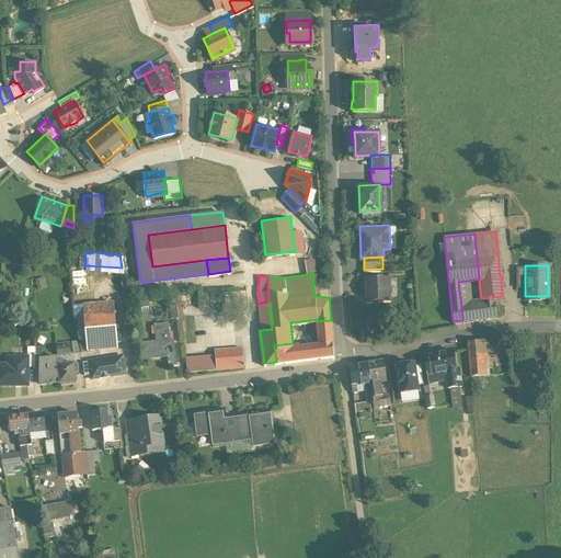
[(388,276),(366,277),(367,298),(389,297),(388,276)]
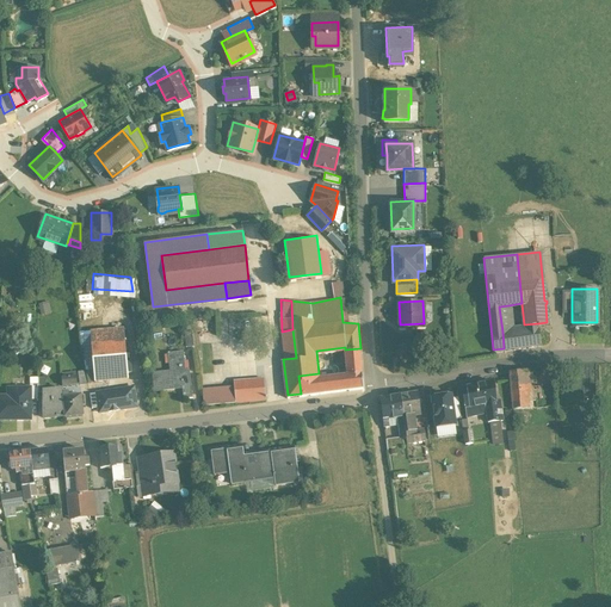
[(508,305),(499,307),(503,332),(511,330),(508,305)]
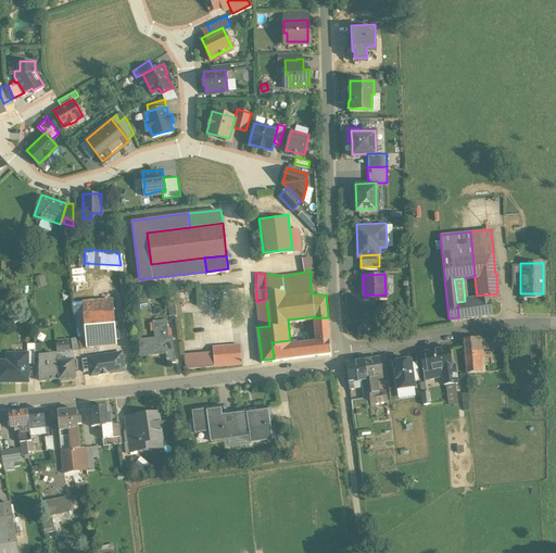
[(490,294),(477,296),(478,299),(465,301),(467,316),(491,312),(489,296),(490,296),(490,294)]
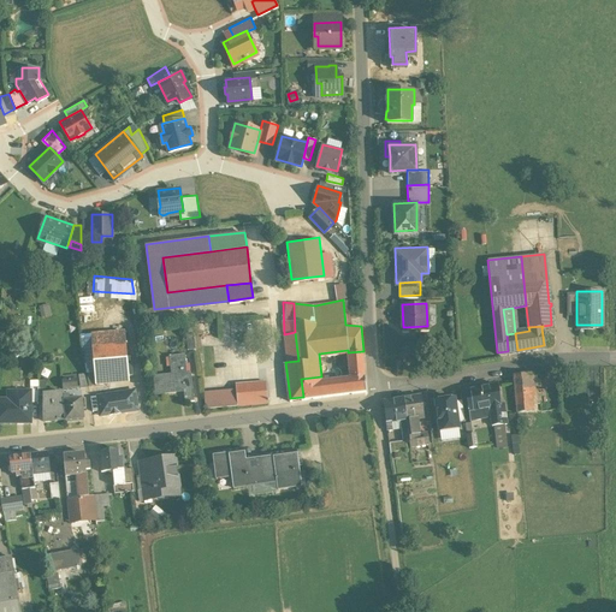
[(124,331),(90,333),(94,370),(94,376),(101,375),(128,373),(124,331)]
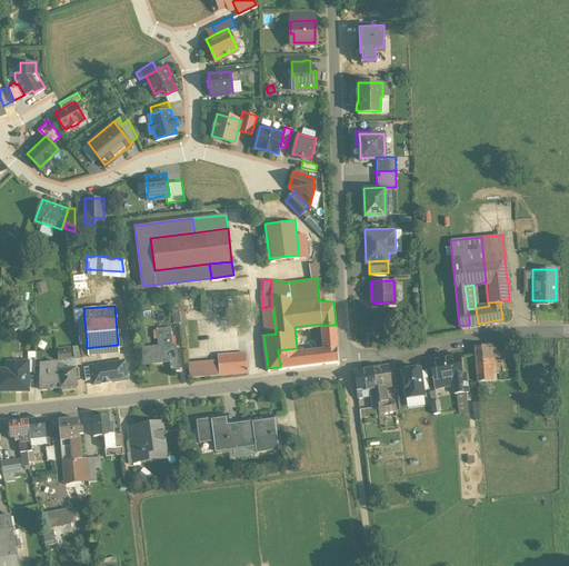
[(476,308),(468,309),(469,325),(478,324),(476,308)]
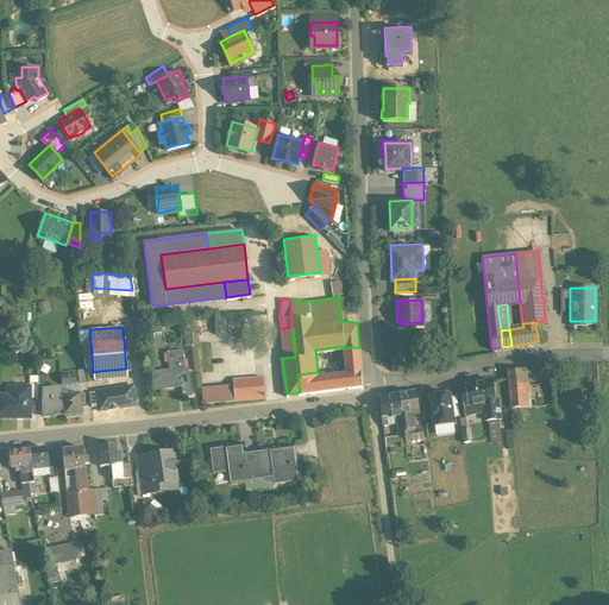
[(182,347),(167,350),(169,369),(151,370),(152,386),(181,383),(183,395),(192,394),(188,366),(184,366),(182,347)]
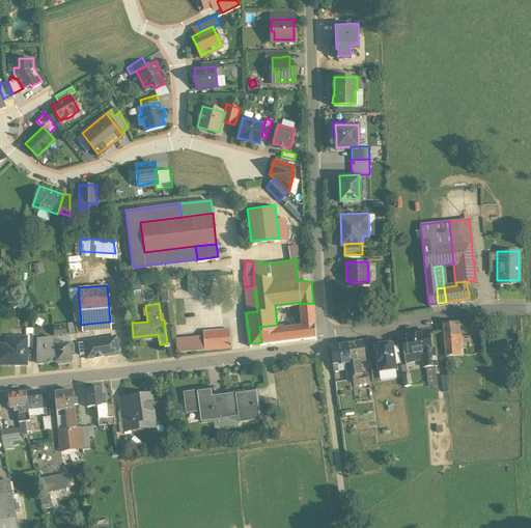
[(313,303),(300,304),(302,325),(314,323),(313,303)]
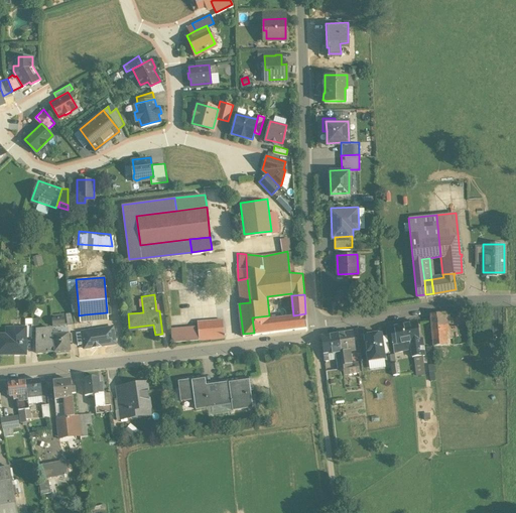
[(467,309),(442,310),(443,322),(468,319),(467,309)]
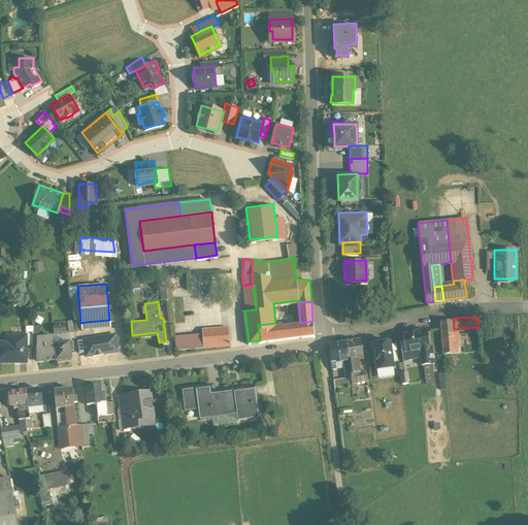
[(80,318),(73,319),(75,329),(88,329),(87,322),(80,323),(80,318)]
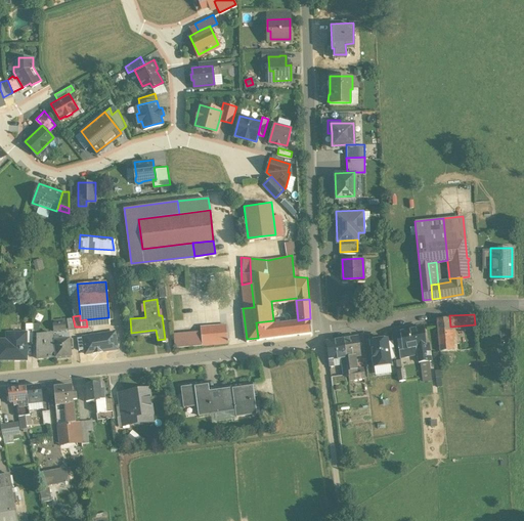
[(449,315),(436,316),(437,328),(450,327),(449,315)]
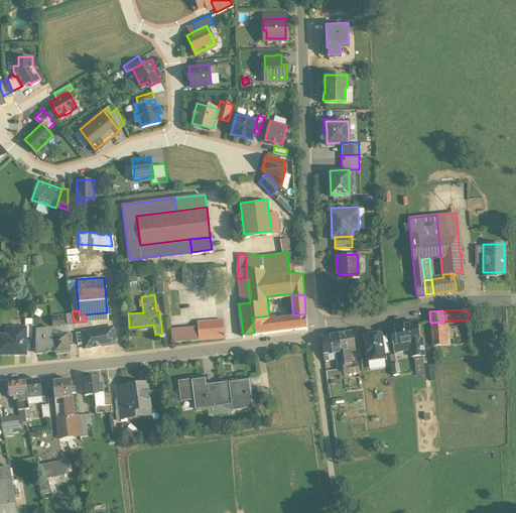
[(74,322),(72,311),(66,312),(67,323),(74,322)]
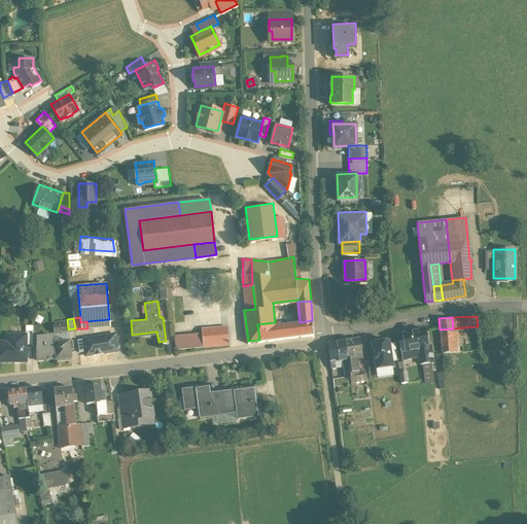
[(275,322),(257,324),(259,340),(312,333),(313,332),(312,320),(300,322),(275,325),(275,322)]
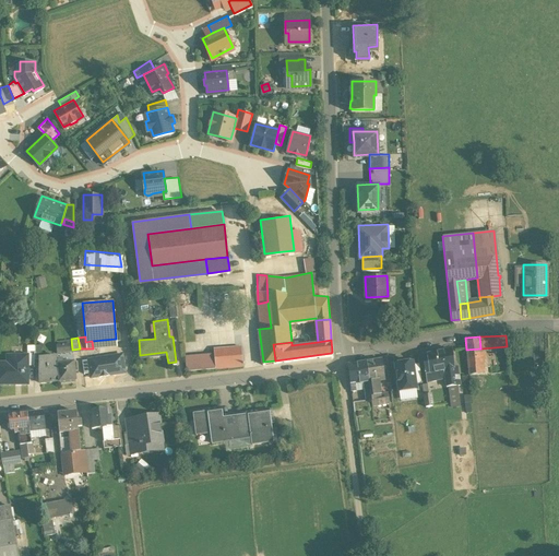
[(69,342),(56,344),(57,351),(70,350),(69,342)]
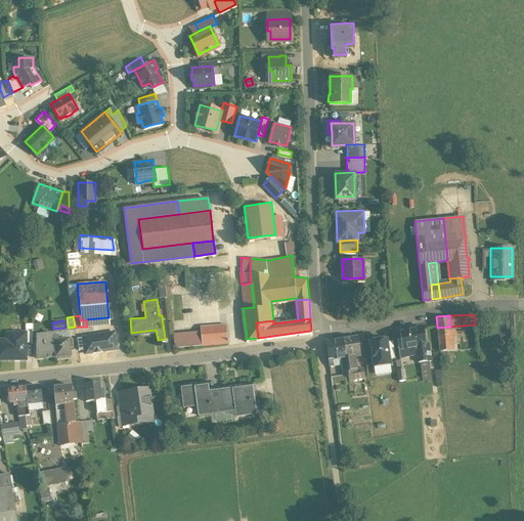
[(225,322),(201,324),(201,330),(202,343),(226,341),(225,322)]
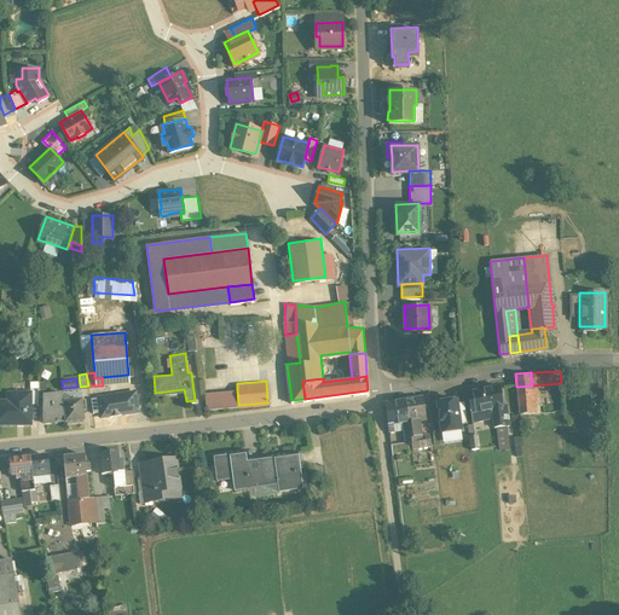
[(499,383),(472,389),(473,398),(469,399),(472,421),(492,417),(493,425),(508,424),(505,405),(503,405),(499,383)]
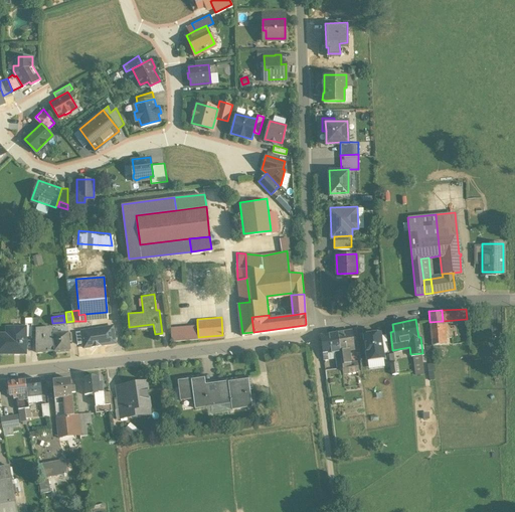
[(443,321),(430,322),(432,343),(445,342),(443,321)]
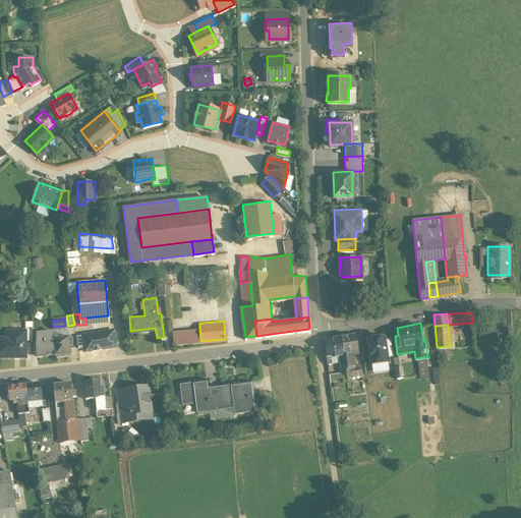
[(199,328),(189,329),(190,342),(200,341),(199,328)]
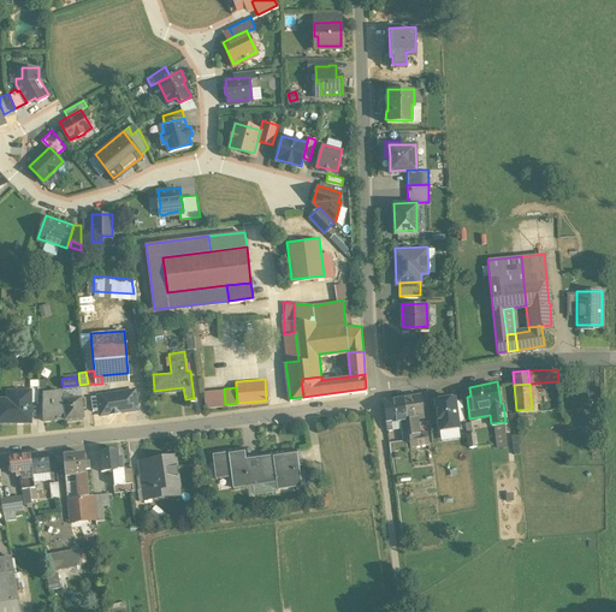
[(15,397),(0,397),(0,420),(30,421),(30,400),(30,388),(29,388),(15,390),(15,397)]
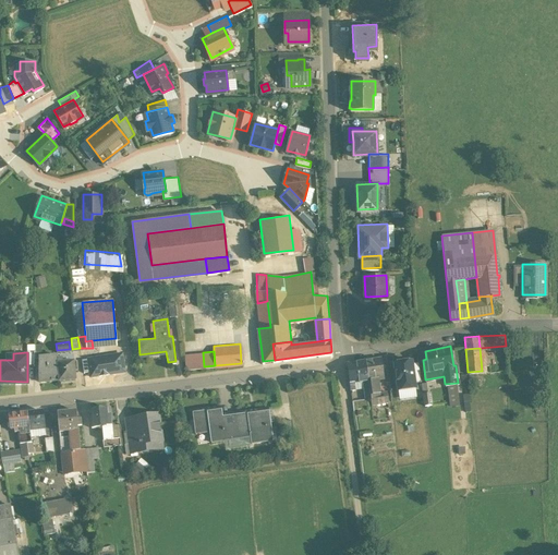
[(87,356),(87,357),(89,370),(89,373),(123,370),(121,352),(87,356)]
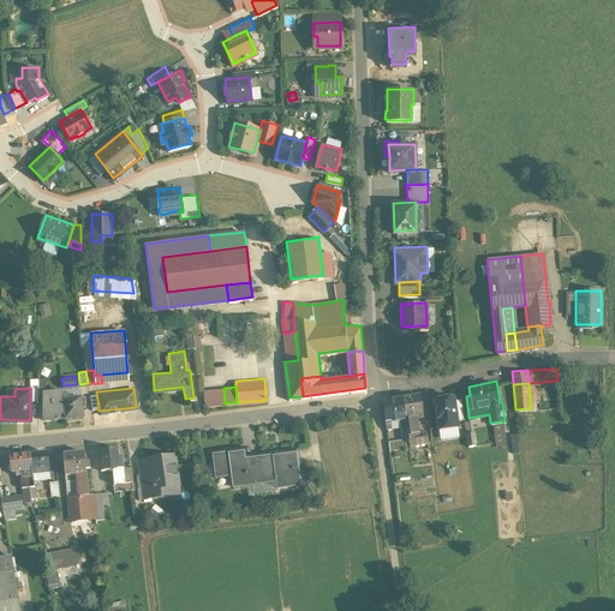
[(224,388),(203,389),(204,405),(225,403),(224,388)]
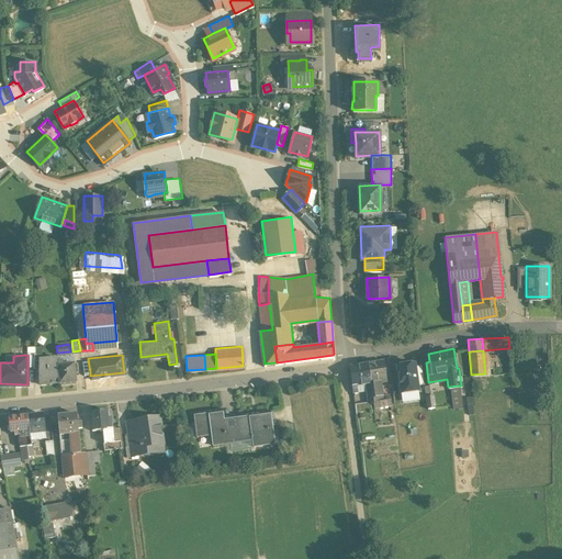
[(57,357),(41,358),(40,382),(59,381),(57,359),(57,357)]
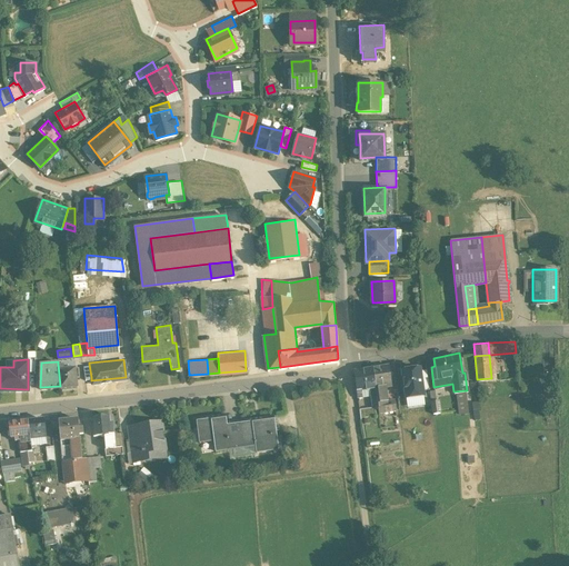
[(388,363),(371,365),(375,386),(381,385),(391,383),(388,363)]
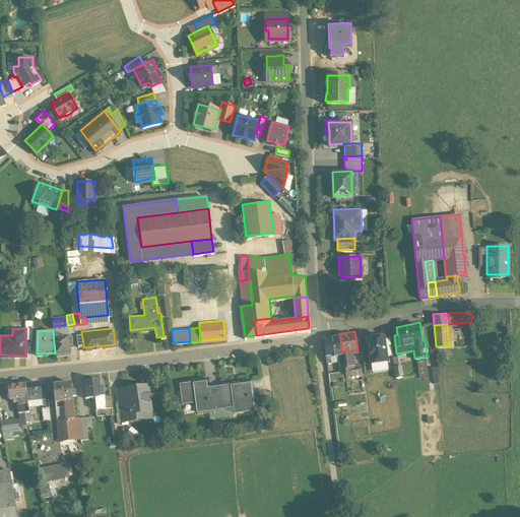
[(71,335),(58,336),(58,332),(53,332),(55,352),(55,353),(69,351),(69,343),(72,343),(71,335)]
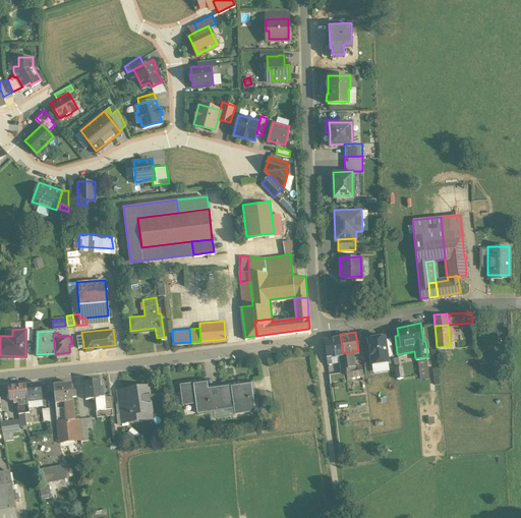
[(340,334),(324,336),(327,361),(331,361),(331,355),(338,354),(343,353),(340,334)]
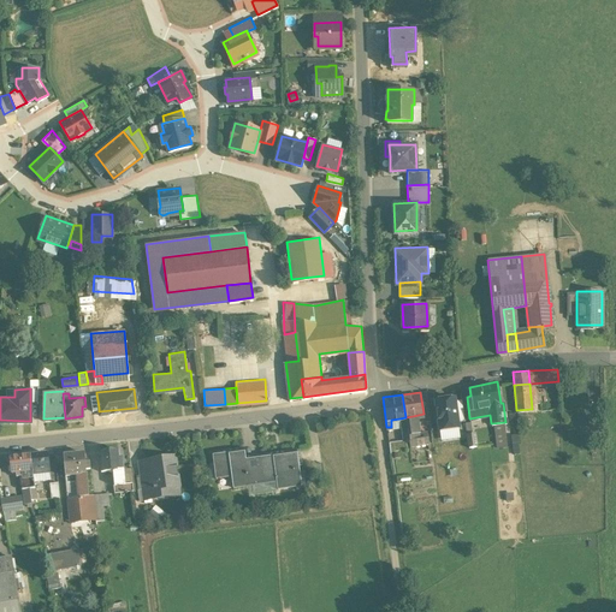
[(458,420),(455,398),(454,396),(436,398),(439,429),(458,427),(458,420)]
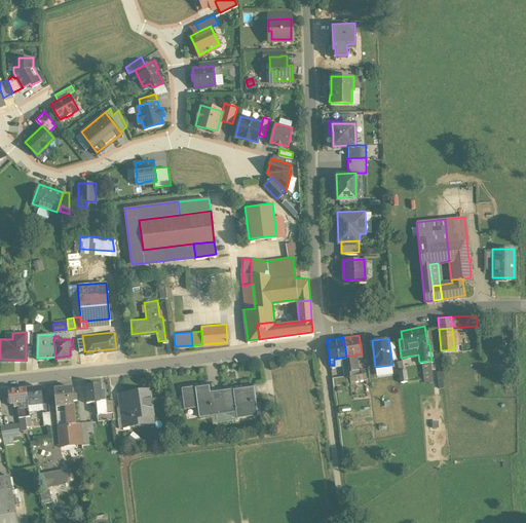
[(388,340),(391,359),(397,358),(395,339),(388,340)]
